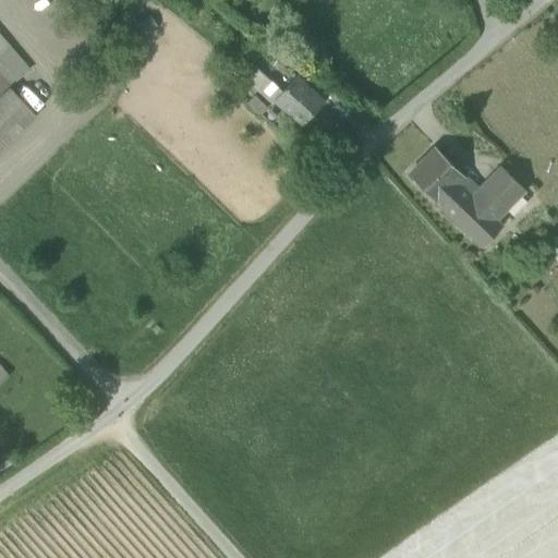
[(0,36),(0,55),(10,48),(0,36)]
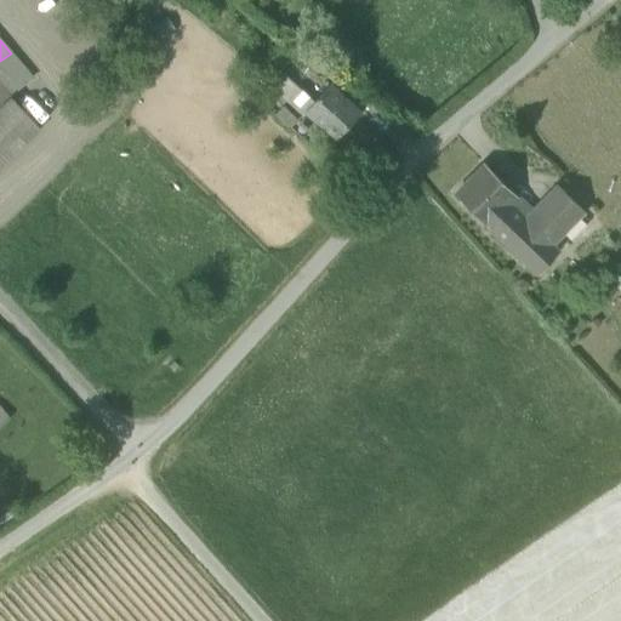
[(11,53),(0,61),(0,84),(11,98),(33,79),(11,53)]
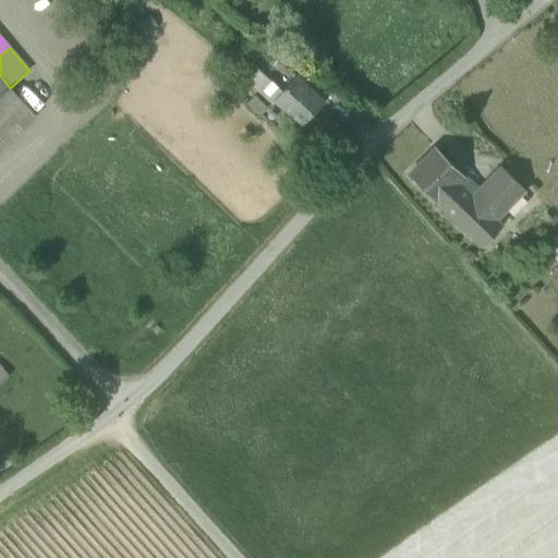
[(275,106),(277,102),(276,100),(282,93),(257,71),(247,82),(275,106)]
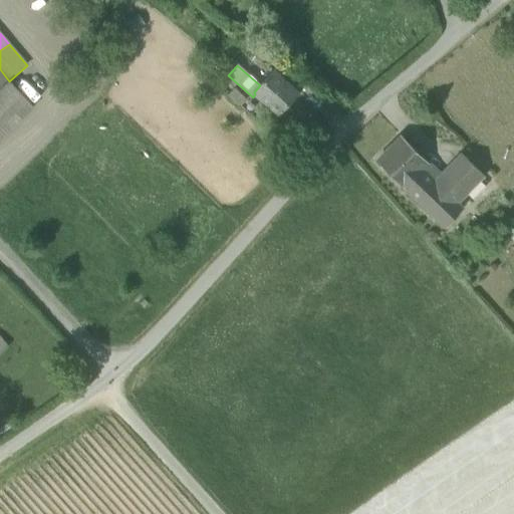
[(0,89),(9,81),(0,69),(0,89)]
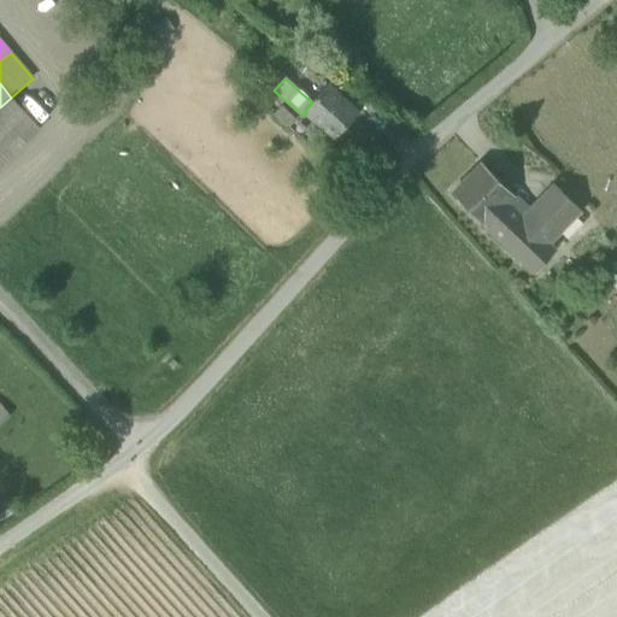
[(327,87),(312,103),(305,111),(306,113),(335,139),(357,113),(327,87)]
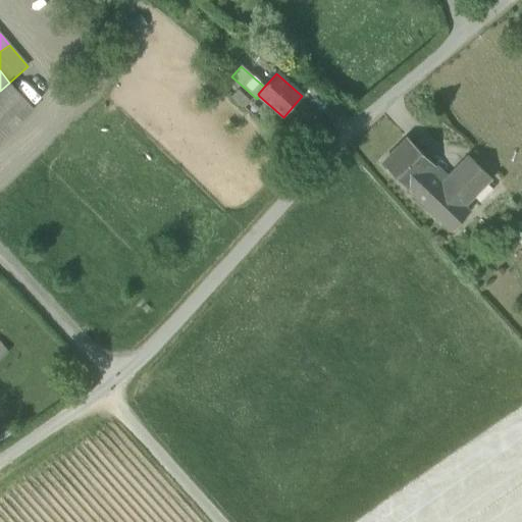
[(239,89),(231,96),(243,108),(250,101),(239,89)]
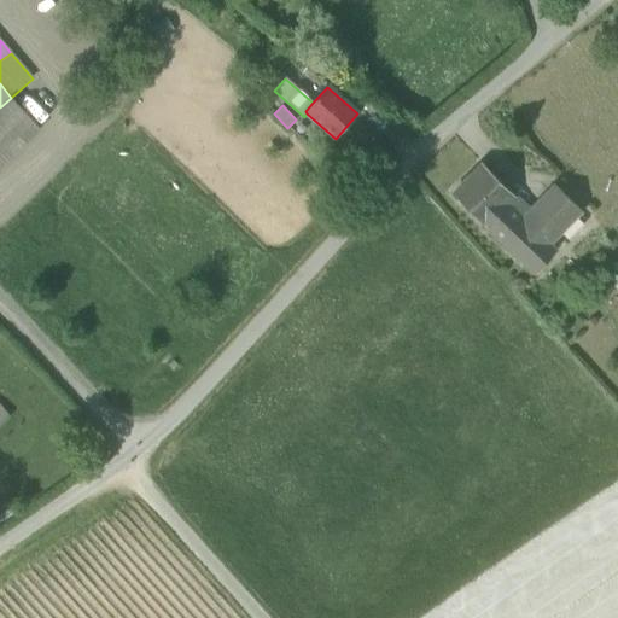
[(483,164),(453,194),(500,240),(530,211),(483,164)]
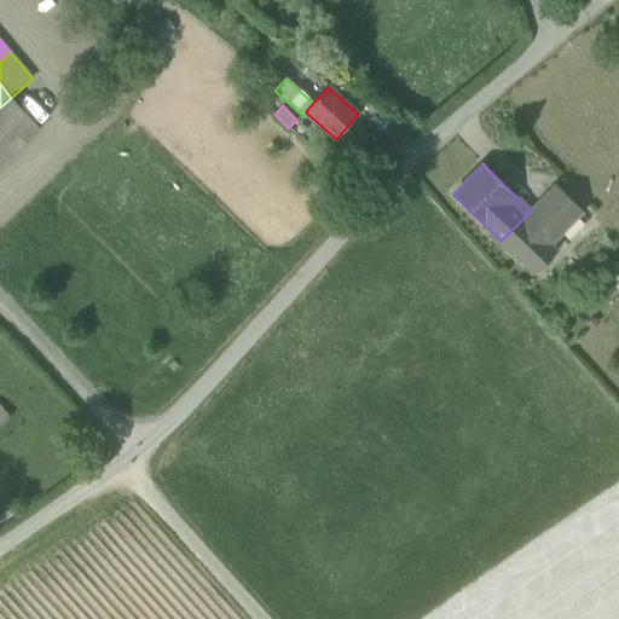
[(583,210),(556,185),(531,212),(501,241),(534,275),(556,252),(549,246),(583,210)]
